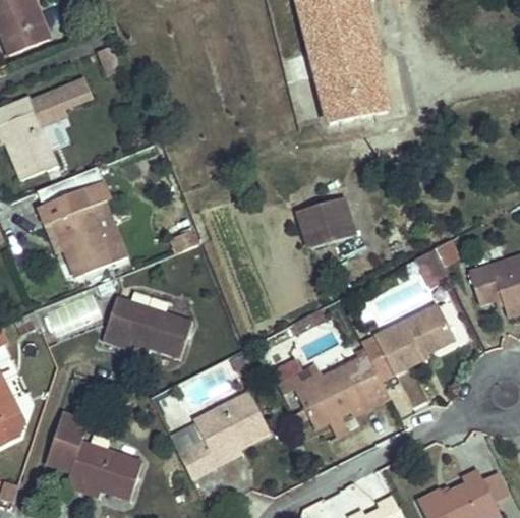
[(49,38),(34,0),(0,0),(0,32),(8,54),(49,38)]
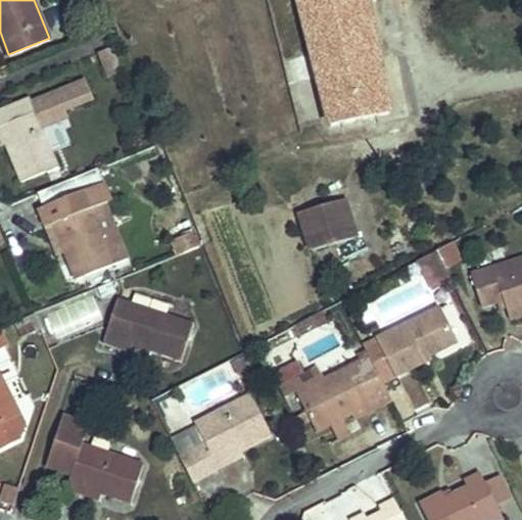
[(96,2),(95,0),(79,0),(83,8),(96,2)]
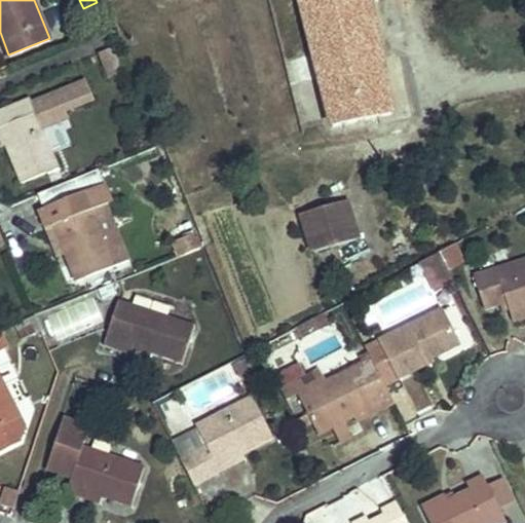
[(390,112),(368,0),(358,0),(333,5),(338,29),(306,35),(311,57),(297,60),(301,79),(323,75),(332,124),(390,112)]
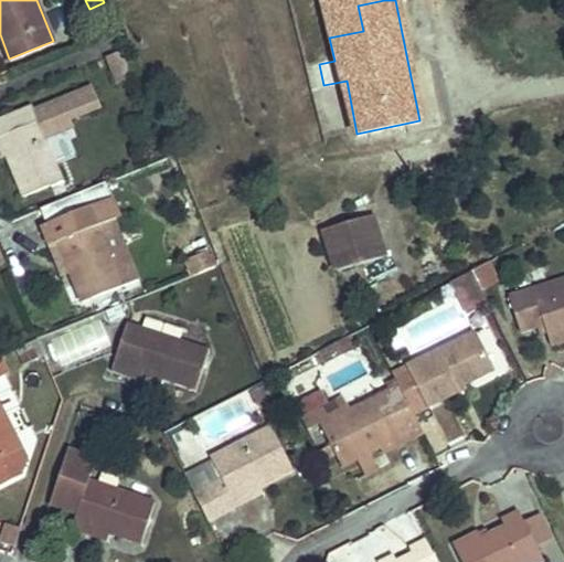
[(320,0),(329,38),(363,31),(358,6),(384,0),(320,0)]
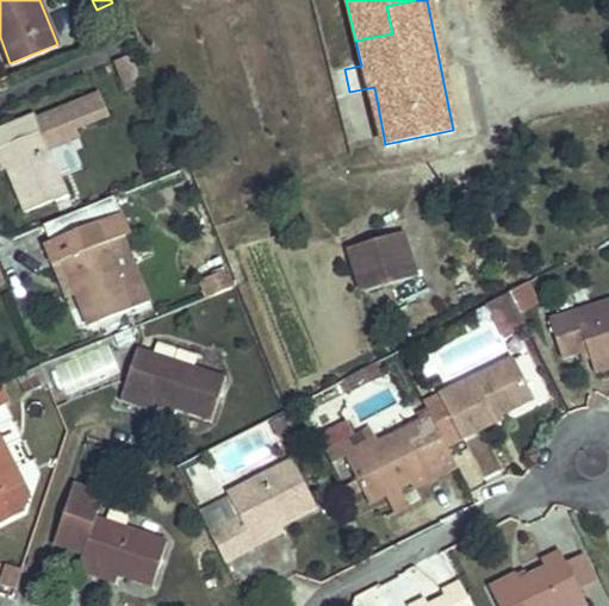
[(143,82),(131,51),(113,60),(125,89),(143,82)]
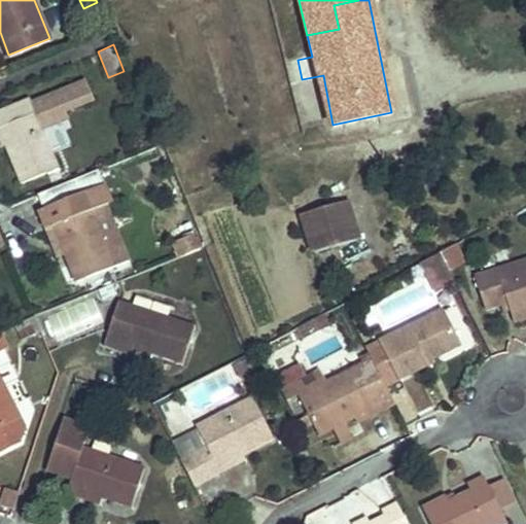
[(59,166),(42,127),(67,115),(64,109),(94,97),(85,78),(31,101),(29,96),(0,108),(0,134),(4,144),(20,181),(59,166)]
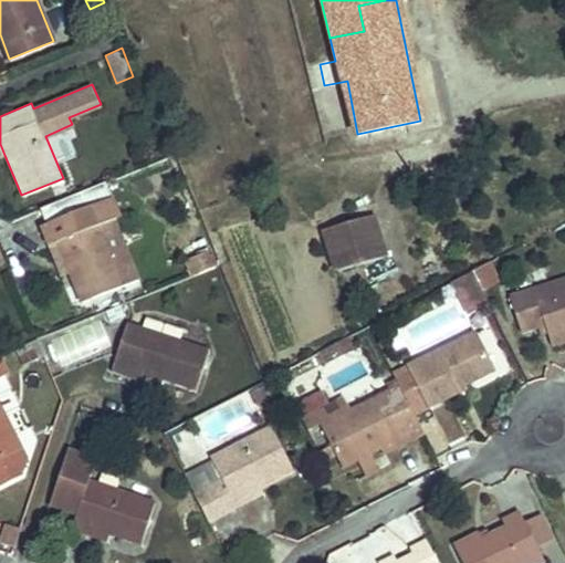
[(138,278),(114,218),(119,216),(112,197),(42,225),(50,244),(58,241),(82,301),(138,278)]
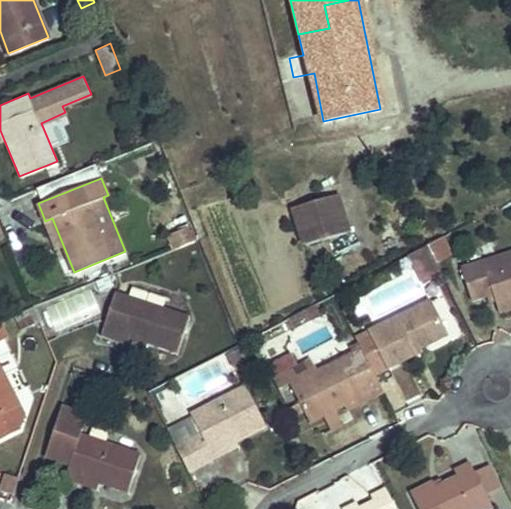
[(345,231),(334,194),(293,206),(305,243),(345,231)]
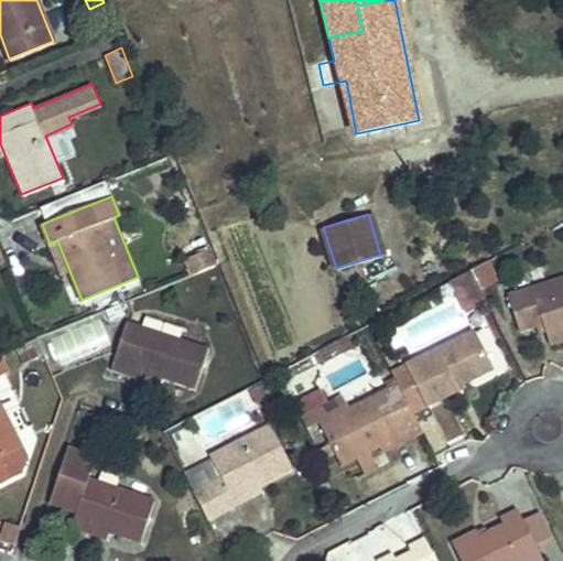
[(208,248),(198,224),(192,227),(202,251),(208,248)]
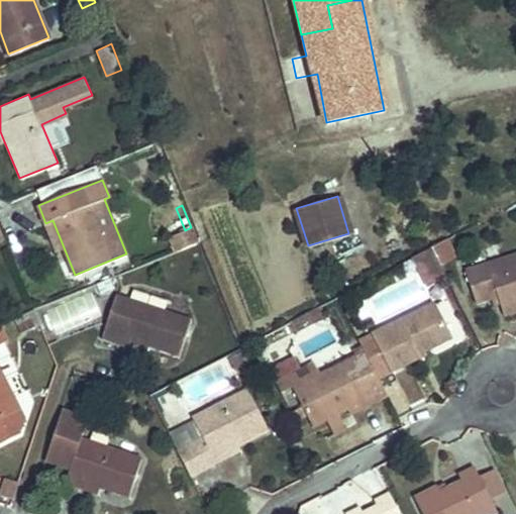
[(197,241),(191,227),(185,230),(176,233),(182,247),(197,241)]
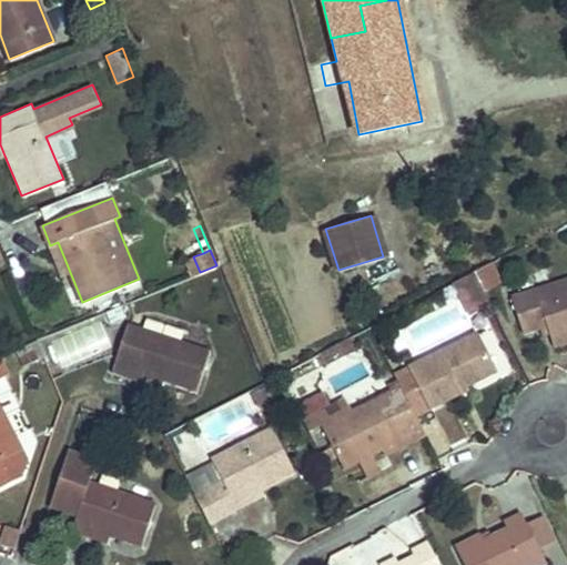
[(200,272),(193,256),(188,259),(194,274),(200,272)]
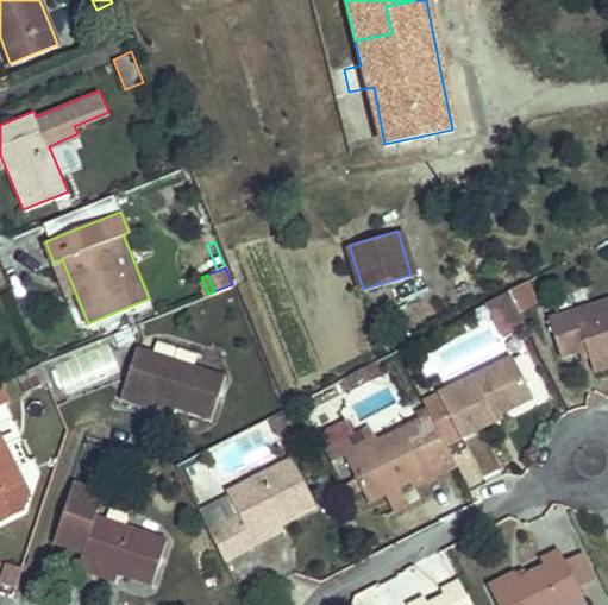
[(534,301),(524,281),(507,290),(516,309),(534,301)]
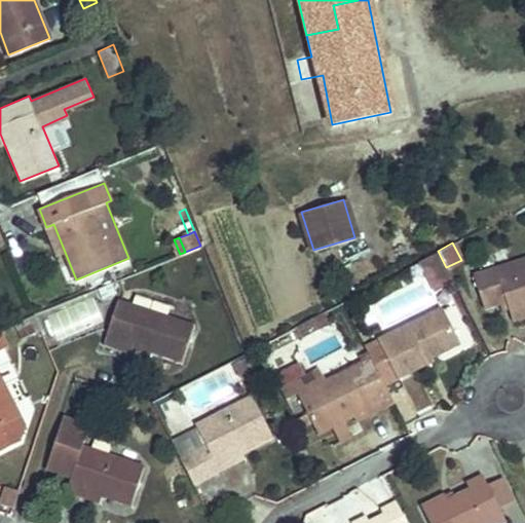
[(446,267),(438,251),(421,259),(437,288),(452,279),(446,267)]
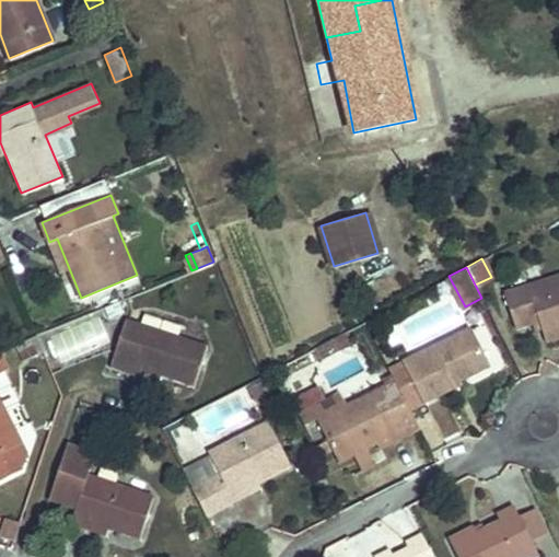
[(558,274),(503,292),(515,327),(532,322),(538,320),(540,326),(545,340),(558,335),(558,274)]
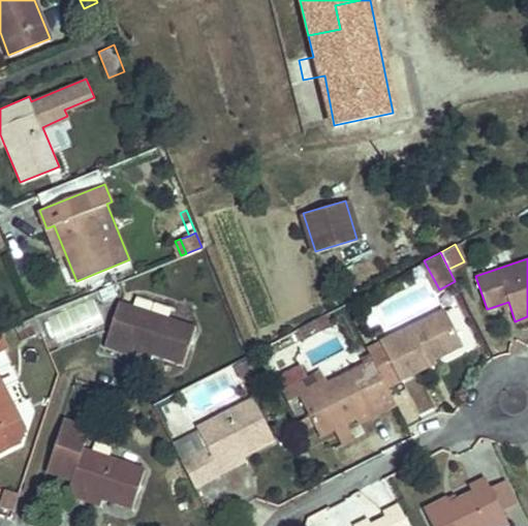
[(102,299),(116,292),(112,283),(99,288),(102,299)]
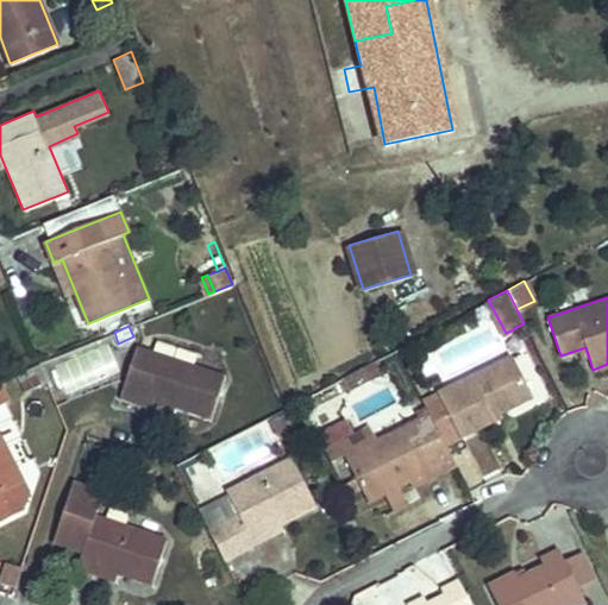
[(211,418),(225,373),(137,345),(120,397),(145,405),(148,398),(211,418)]
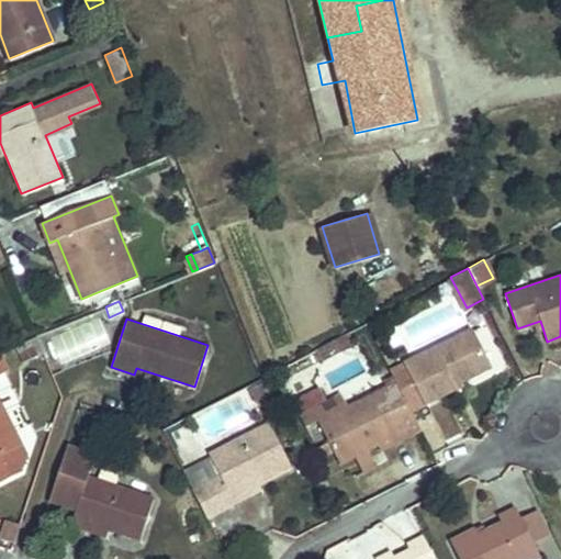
[(542,327),(540,321),(534,323),(536,330),(542,327)]
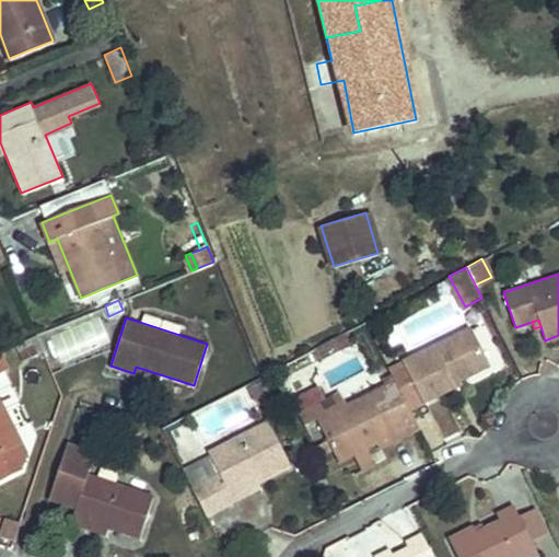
[(458,379),(488,364),(469,327),(388,368),(392,373),(409,408),(461,383),(458,379)]
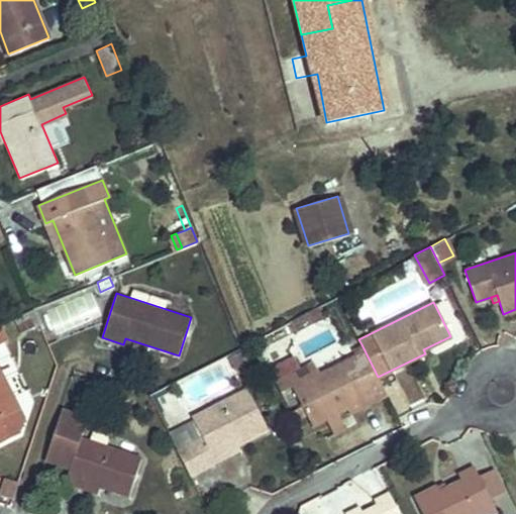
[(297,329),(326,314),(320,304),(292,320),(297,329)]
